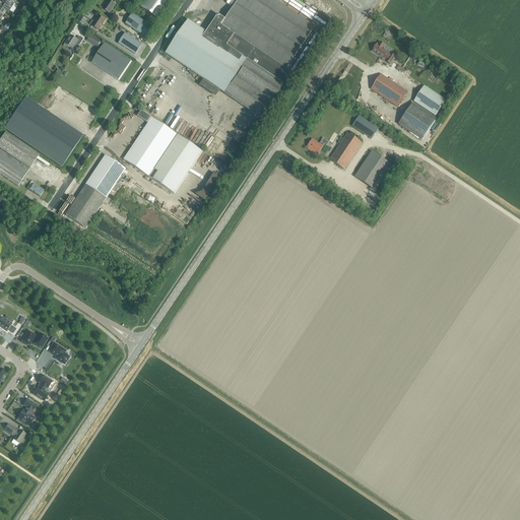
[(8,0),(2,0),(2,2),(4,4),(3,6),(9,11),(14,4),(11,2),(8,0)]
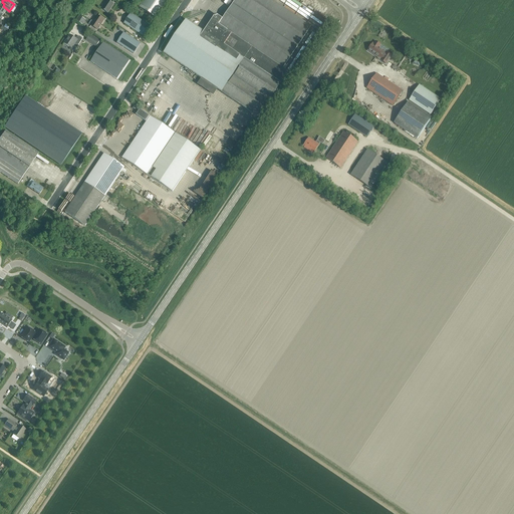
[(107,14),(113,4),(107,0),(101,9),(107,14)]
